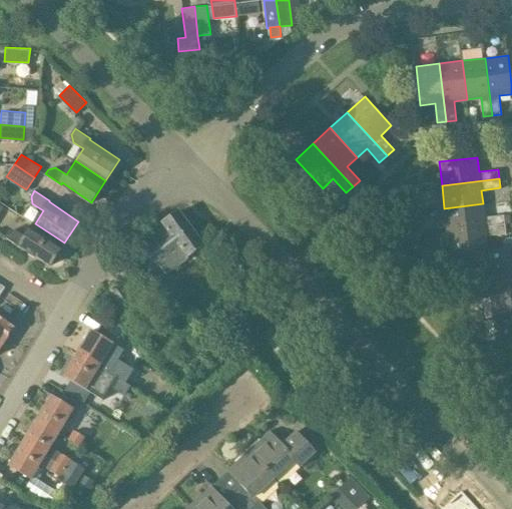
[(444,208),(447,230),(505,224),(504,214),(484,217),(483,203),(444,208)]
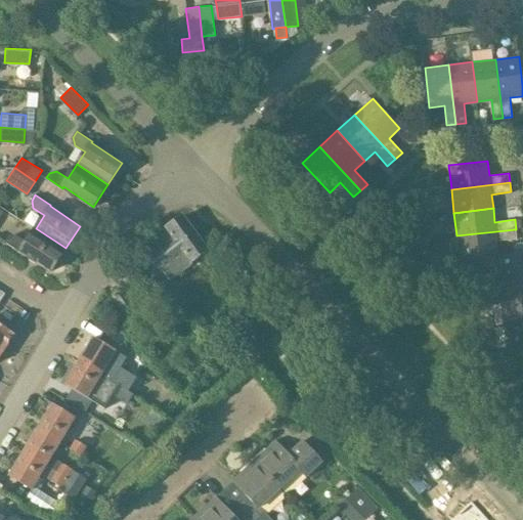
[(208,251),(181,215),(132,252),(159,287),(208,251)]
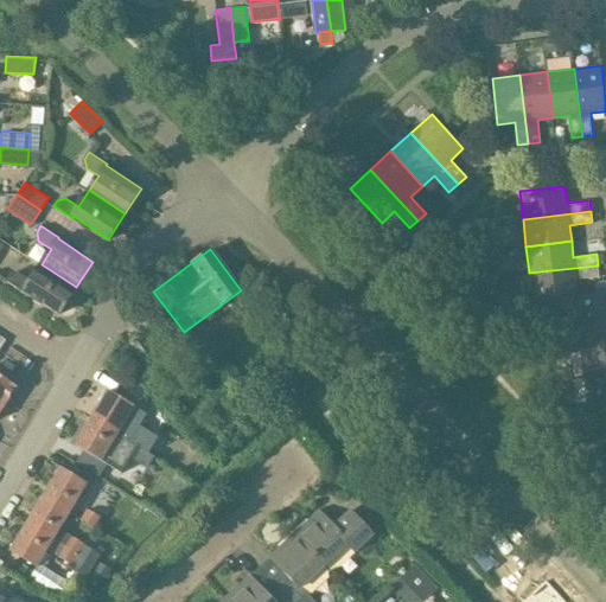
[(25,289),(59,313),(76,287),(42,264),(31,280),(19,271),(8,274),(6,279),(24,290),(25,289)]
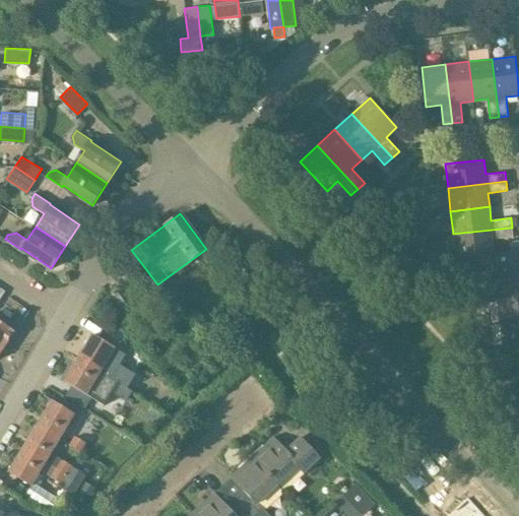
[(512,228),(453,234),(456,258),(492,254),(492,253),(495,253),(495,252),(494,239),(513,236),(512,228)]
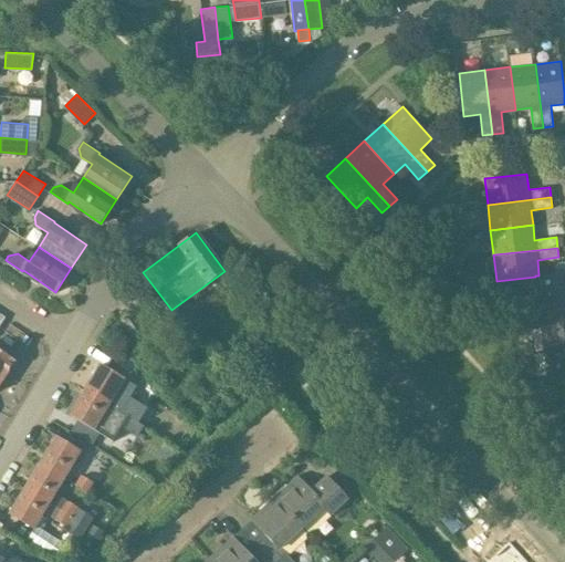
[(535,276),(535,277),(539,301),(564,297),(564,271),(539,274),(539,276),(535,276)]
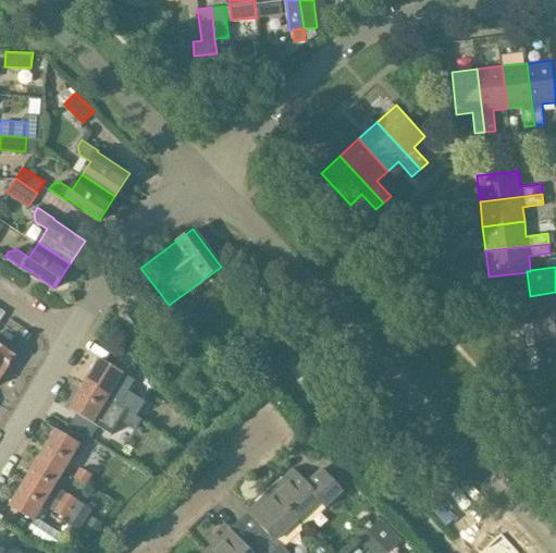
[(555,292),(530,296),(533,321),(555,317),(555,292)]
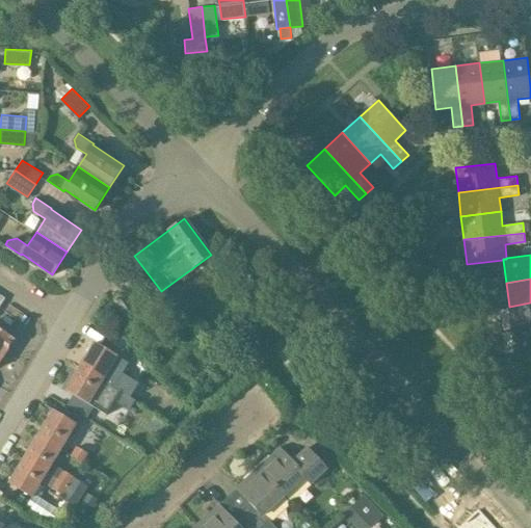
[(530,302),(509,307),(512,330),(530,326),(530,302)]
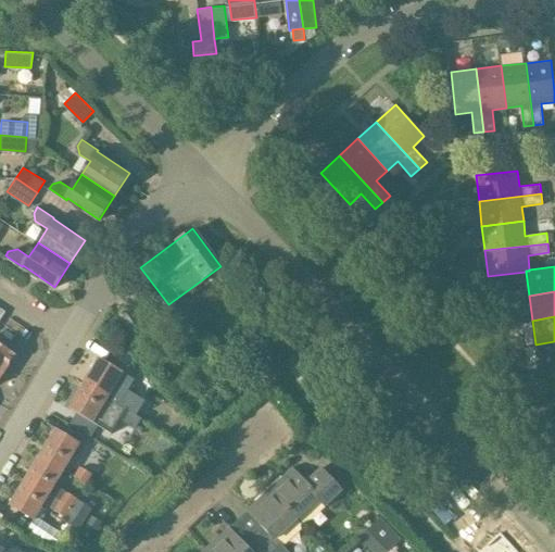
[(522,335),(508,336),(511,347),(524,346),(522,335)]
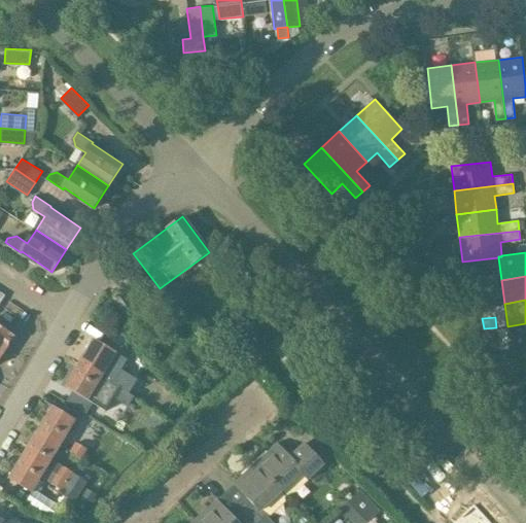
[(511,351),(525,348),(525,323),(507,326),(511,351)]
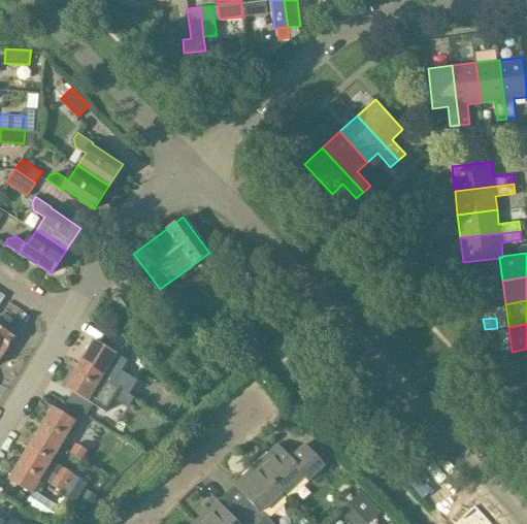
[(0,358),(8,347),(3,344),(10,332),(0,325),(0,358)]
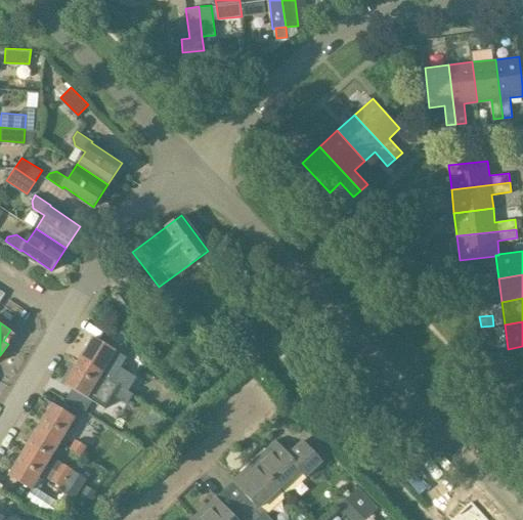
[(92,336),(79,359),(119,383),(123,386),(124,385),(129,388),(134,379),(119,370),(127,356),(116,350),(115,349),(92,336)]
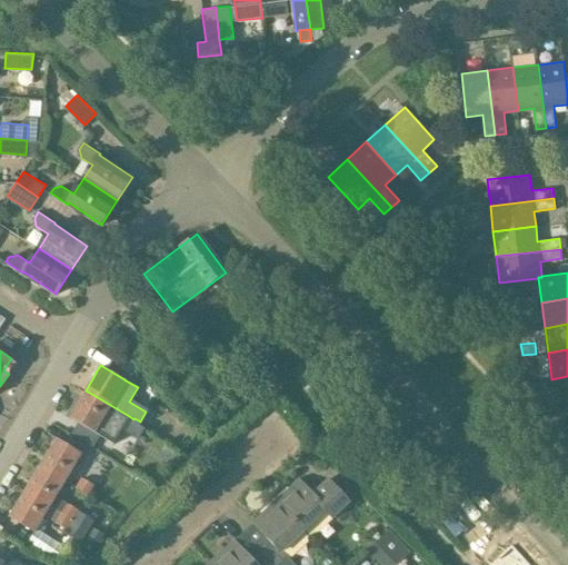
[(86,390),(70,416),(95,432),(113,443),(129,416),(86,390)]
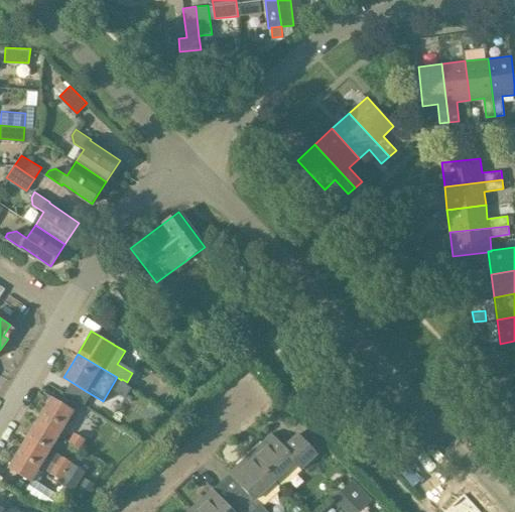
[(37,420),(59,434),(74,411),(51,397),(37,420)]
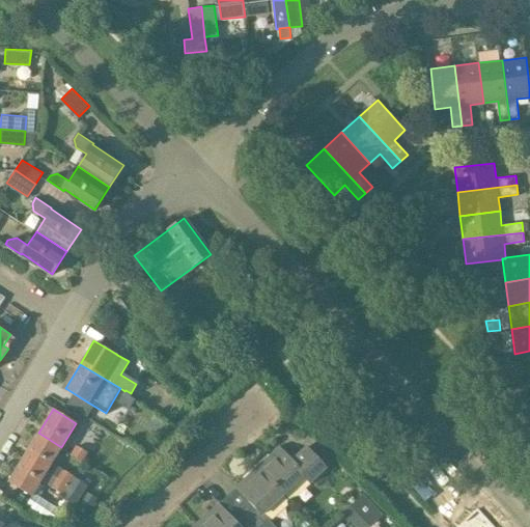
[(24,456),(47,470),(61,447),(38,433),(24,456)]
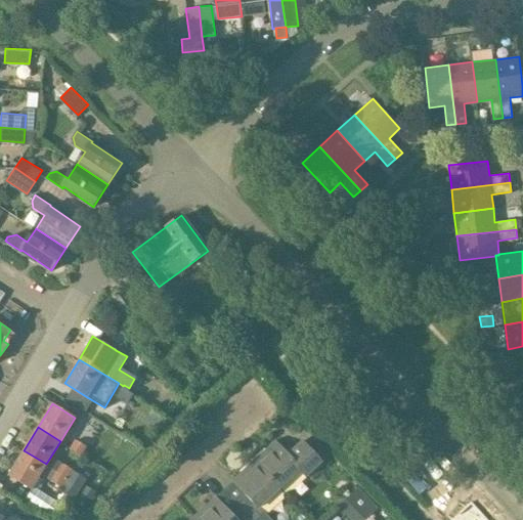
[(71,447),(82,453),(87,444),(76,438),(71,447)]
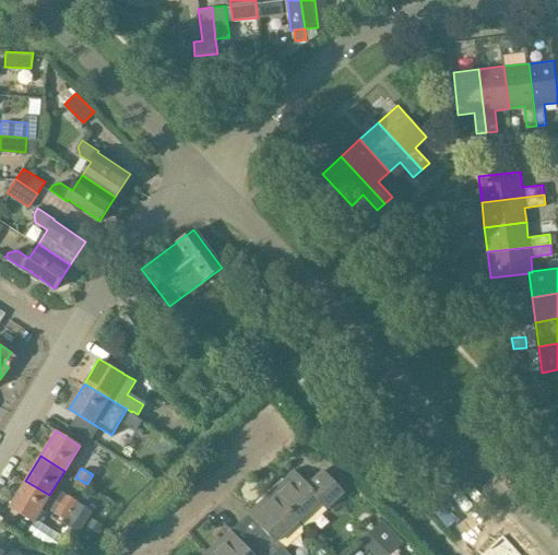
[(271,493),(298,521),(320,502),(325,508),(335,498),(317,477),(307,486),(293,472),(271,493)]
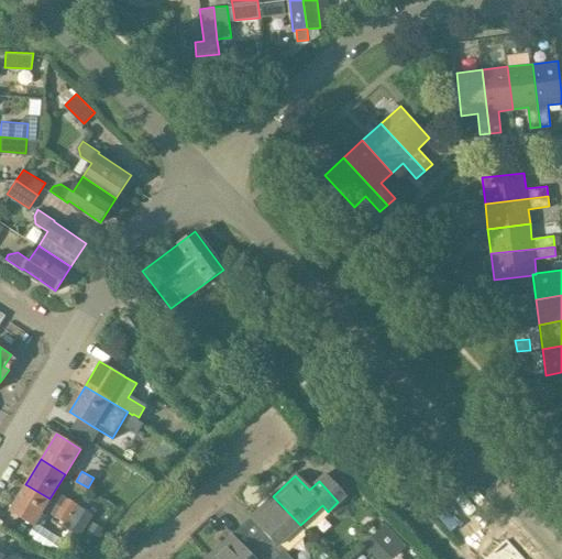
[(10,510),(34,525),(50,499),(25,484),(10,510)]
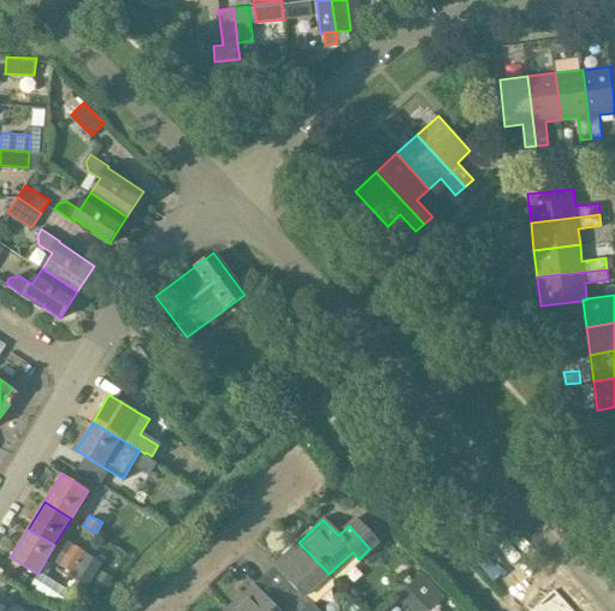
[(67,552),(81,561),(87,551),(72,543),(66,552),(67,552)]
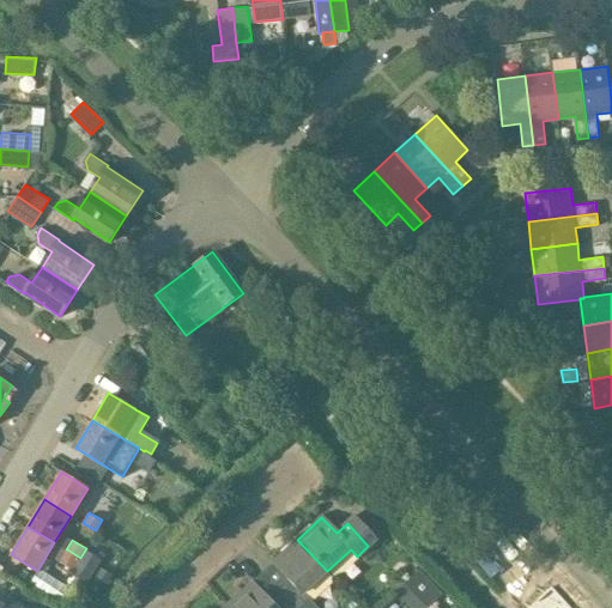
[(288,578),(278,588),(297,607),(320,607),(306,591),(327,571),(297,540),(273,563),(288,578)]
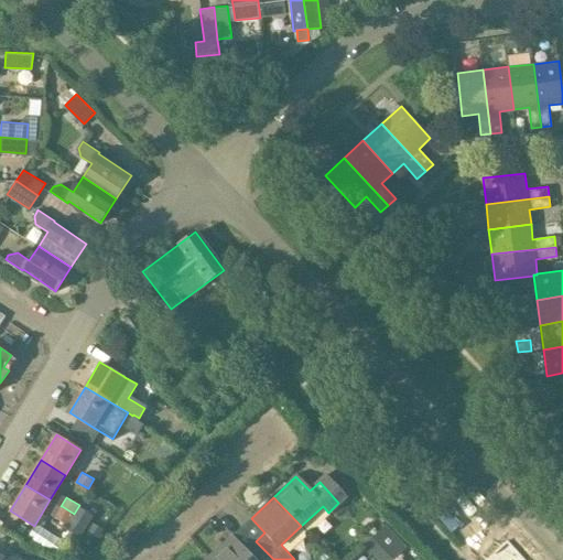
[(65,527),(80,537),(94,514),(79,505),(74,514),(68,523),(65,527)]
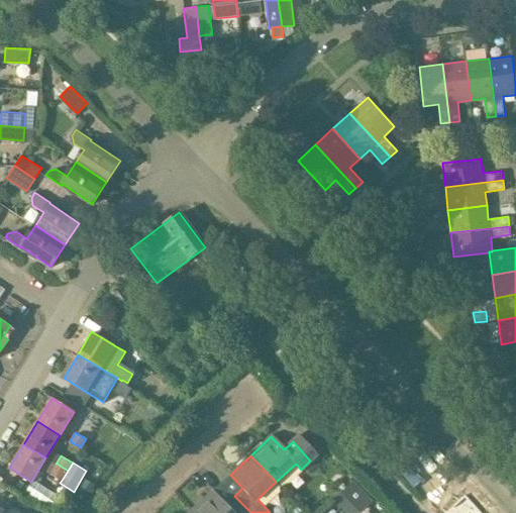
[(68,471),(57,464),(52,473),(63,479),(68,471)]
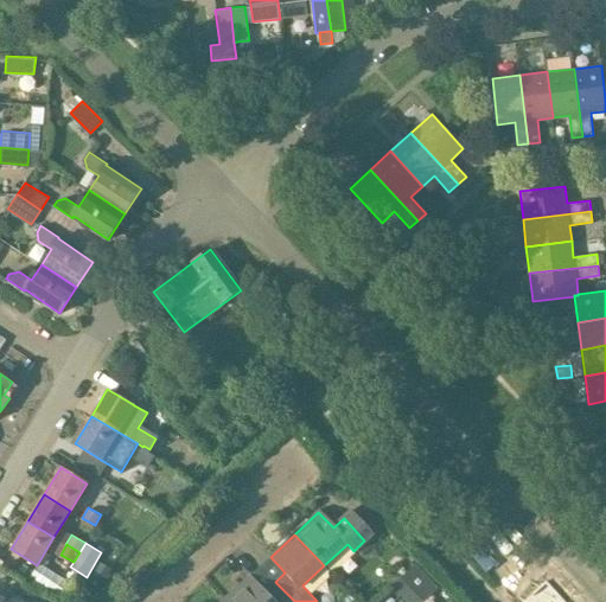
[(249,576),(225,599),(228,601),(294,601),(275,582),(263,591),(249,576)]
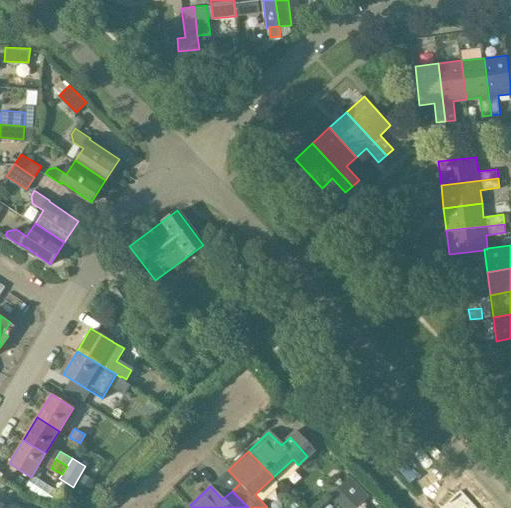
[(338,486),(328,495),(340,507),(355,507),(357,506),(338,486)]
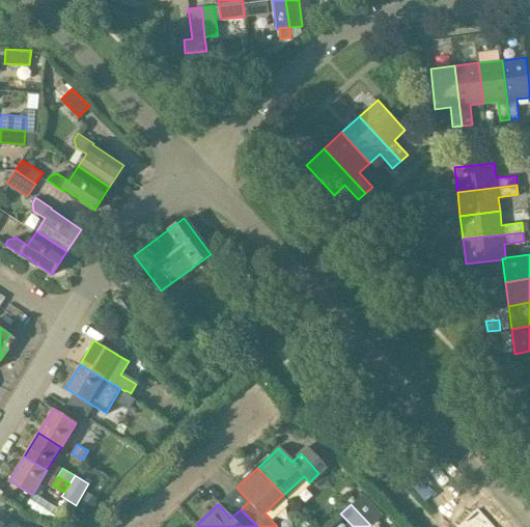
[(493,526),(478,510),(459,526),(493,526)]
